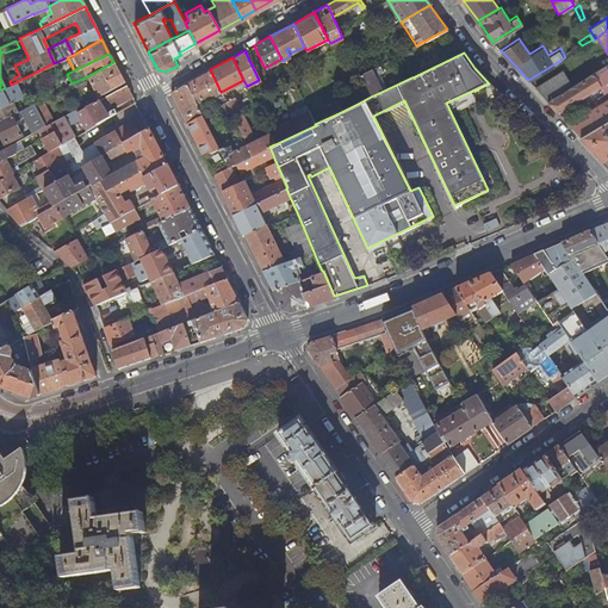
[(566,122),(579,136),(607,118),(607,85),(606,81),(607,79),(607,61),(572,85),(547,100),(557,111),(599,85),(602,93),(596,97),(600,101),(584,111),(566,122)]
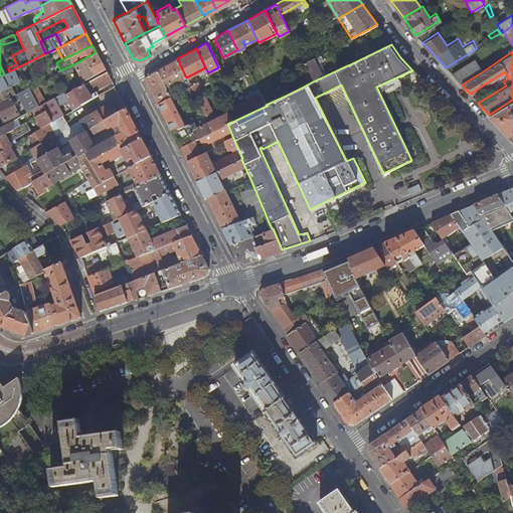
[(105,69),(96,52),(73,64),(81,81),(105,69)]
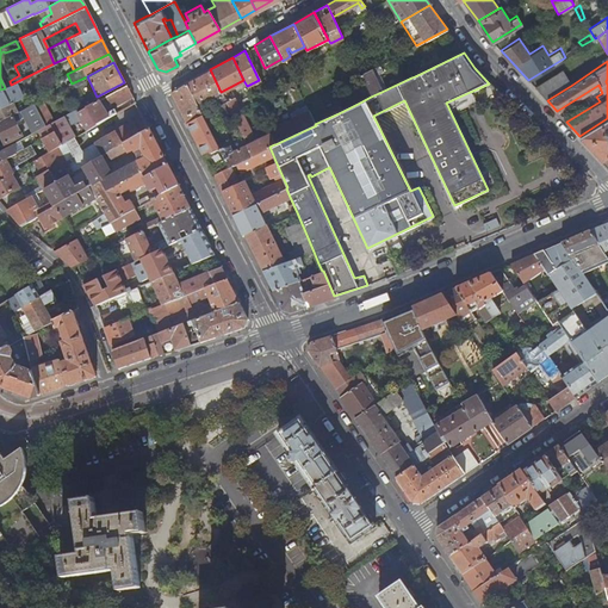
[(371,97),(382,92),(374,75),(382,72),(378,64),(360,74),(371,97)]
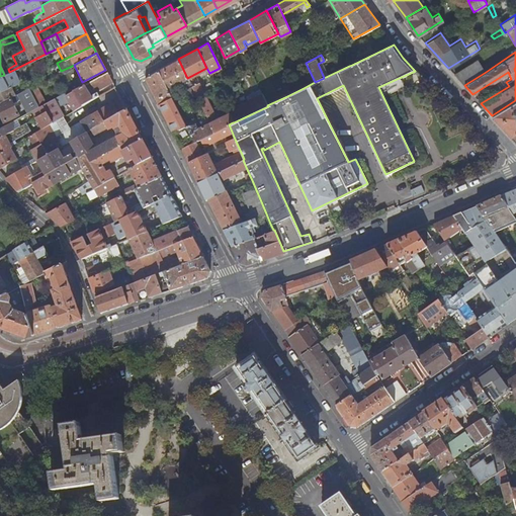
[(187,78),(178,59),(144,78),(157,104),(171,97),(167,89),(187,78)]
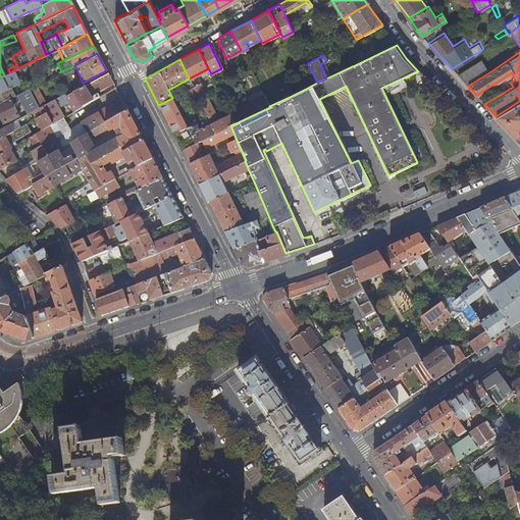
[(468,86),(489,72),(481,59),(457,73),(468,86)]
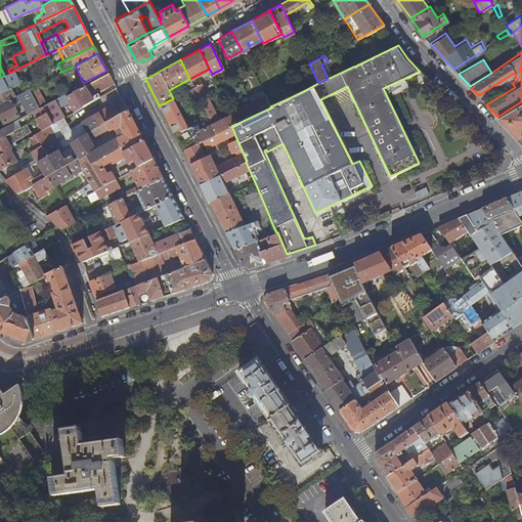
[(0,92),(10,87),(18,83),(13,71),(9,73),(4,76),(0,77),(0,92)]
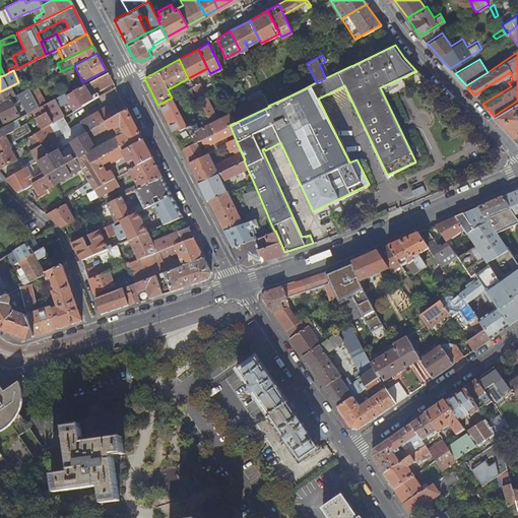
[(112,81),(107,72),(88,81),(94,90),(112,81)]
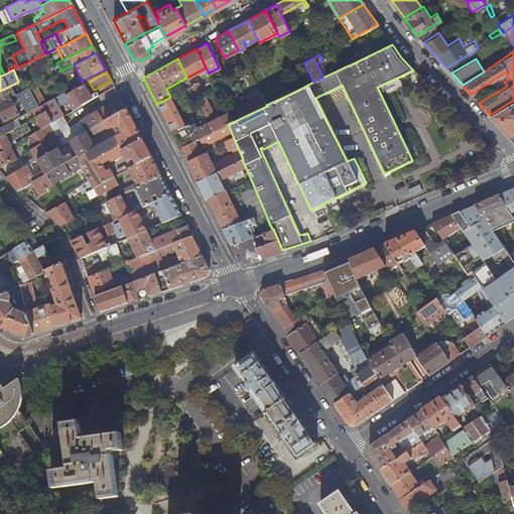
[(210,86),(214,84),(209,75),(206,78),(210,86)]
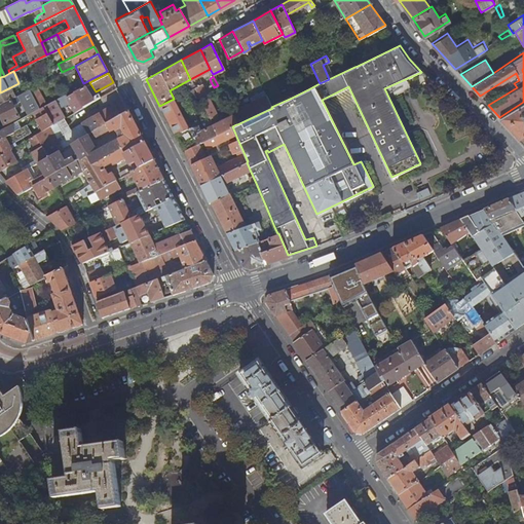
[(200,83),(194,87),(207,112),(209,117),(215,114),(200,83)]
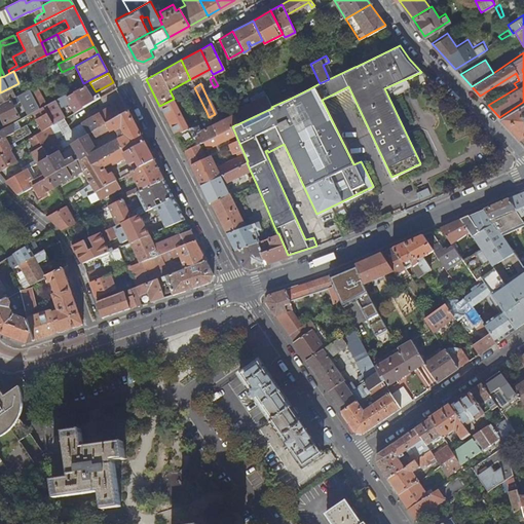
[(500,91),(503,96),(517,87),(514,83),(500,91)]
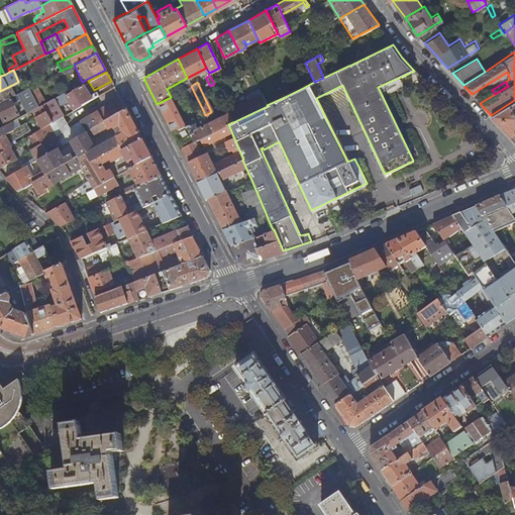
[(287,96),(295,92),(290,83),(282,87),(287,96)]
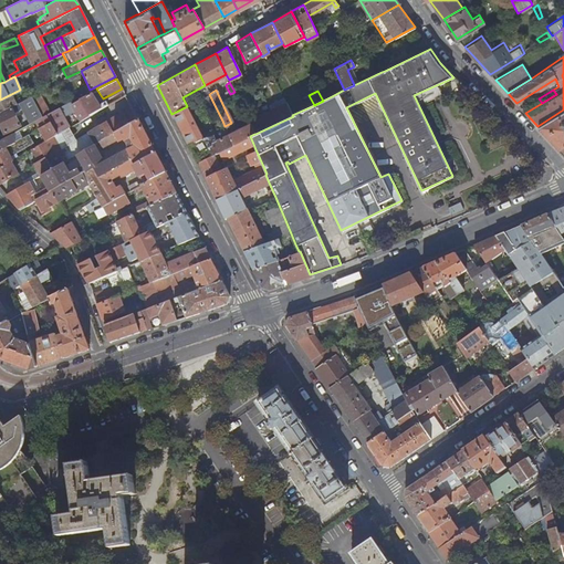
[(91,92),(79,98),(87,114),(106,104),(105,101),(97,104),(91,92)]
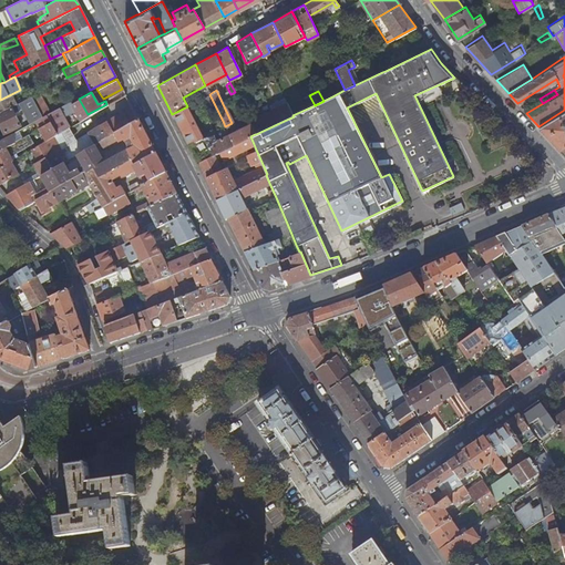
[(48,113),(37,93),(30,96),(41,116),(48,113)]
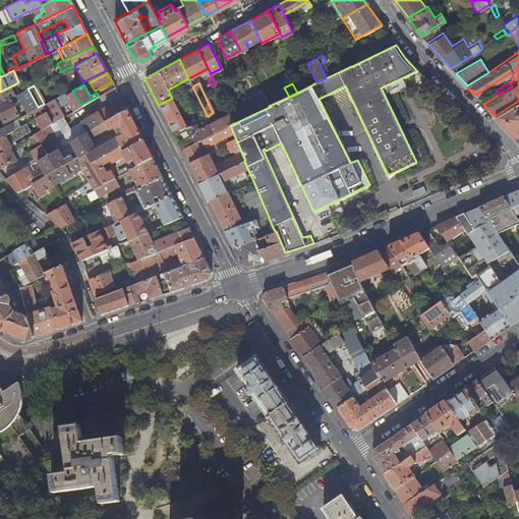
[(0,101),(13,95),(10,87),(0,92),(0,101)]
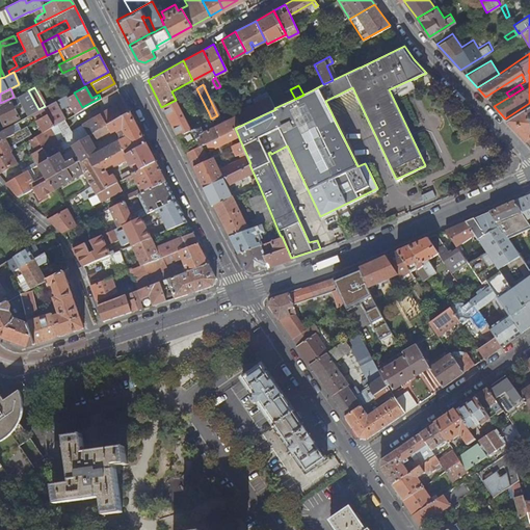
[(14,97),(0,103),(0,121),(2,125),(18,117),(12,106),(11,104),(17,101),(18,104),(19,103),(26,116),(31,113),(38,109),(28,90),(14,97)]
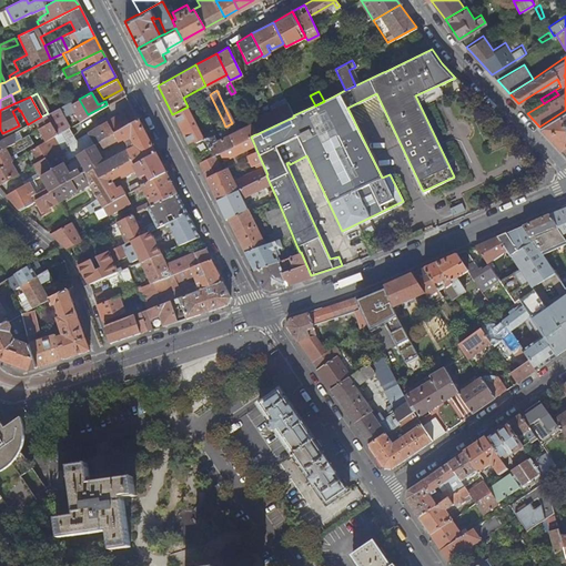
[(70,104),(67,102),(48,113),(41,117),(33,121),(38,129),(49,122),(56,133),(67,128),(68,127),(62,117),(73,110),(79,120),(88,114),(79,99),(70,104)]
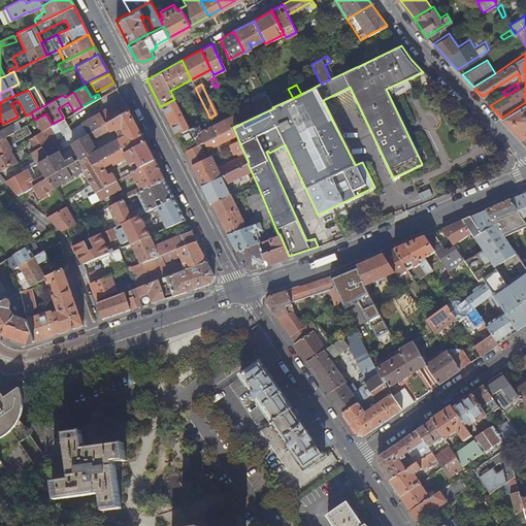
[(273,108),(272,107),(266,95),(252,102),(258,116),(273,108)]
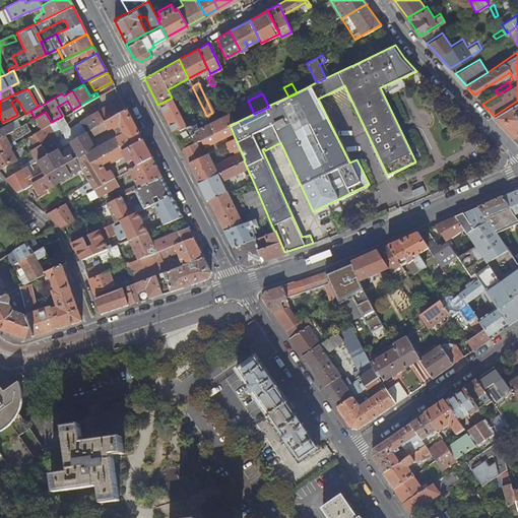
[(172,98),(157,105),(171,130),(177,127),(179,129),(186,126),(172,98)]
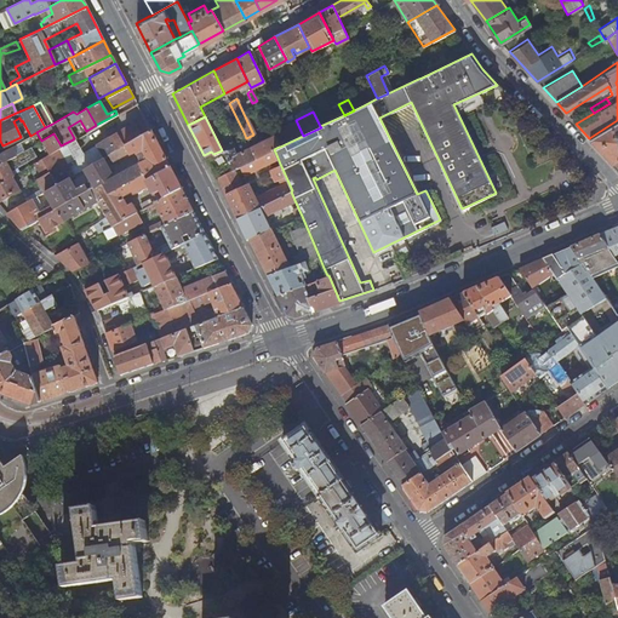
[(150,130),(147,122),(146,124),(144,124),(141,118),(80,153),(49,171),(56,184),(69,177),(83,169),(102,158),(106,156),(108,155),(150,130)]
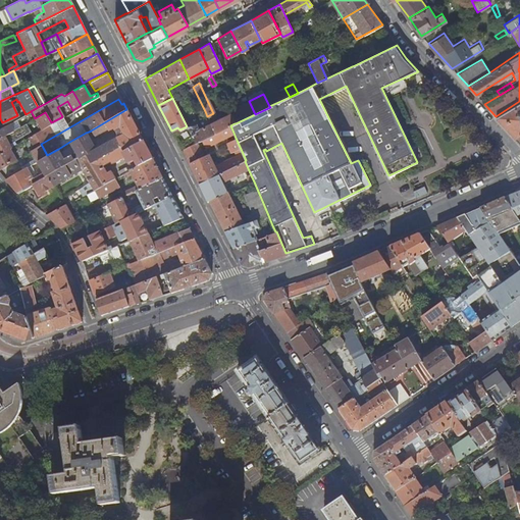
[(255,114),(249,101),(228,110),(230,113),(235,123),(236,123),(255,114)]
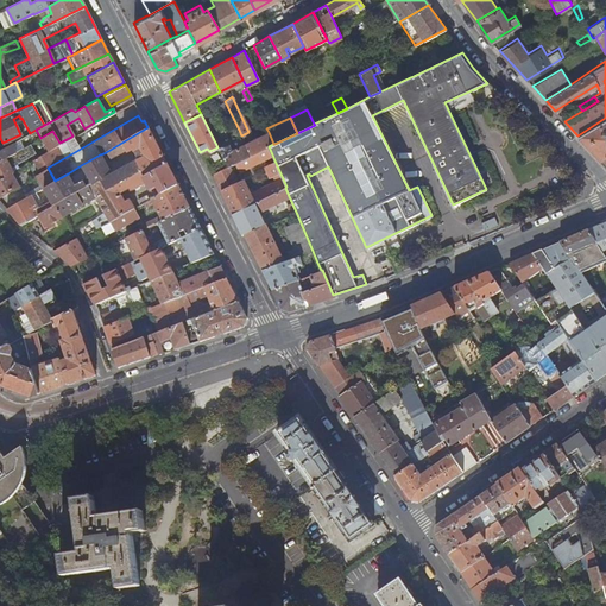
[(605,118),(578,136),(605,164),(605,118)]
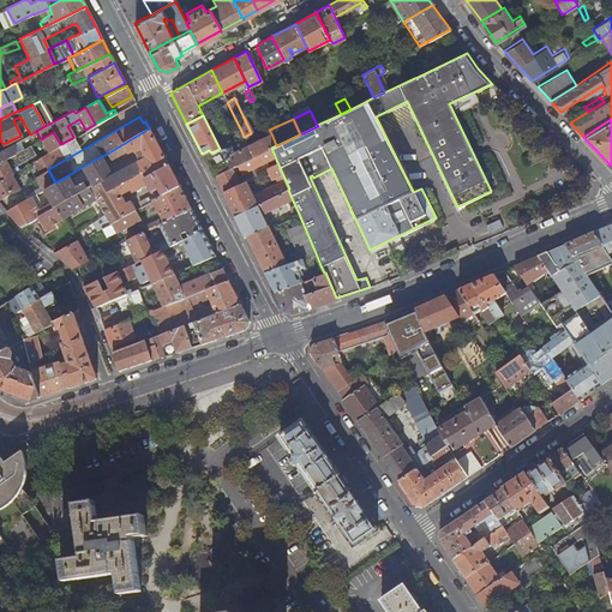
[(167,165),(149,129),(107,154),(111,161),(111,162),(132,150),(135,153),(141,149),(144,154),(137,157),(127,162),(130,166),(124,169),(123,166),(119,168),(121,171),(112,175),(101,156),(82,167),(93,184),(94,184),(95,184),(101,181),(107,191),(143,173),(145,177),(167,165)]
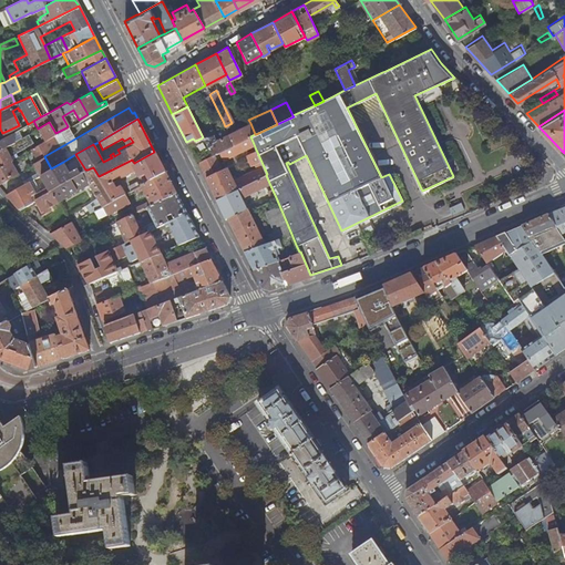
[(225,126),(223,121),(216,123),(218,127),(221,127),(224,135),(215,140),(212,134),(208,135),(207,135),(203,137),(208,147),(212,155),(214,154),(218,152),(234,144),(227,130),(225,126)]
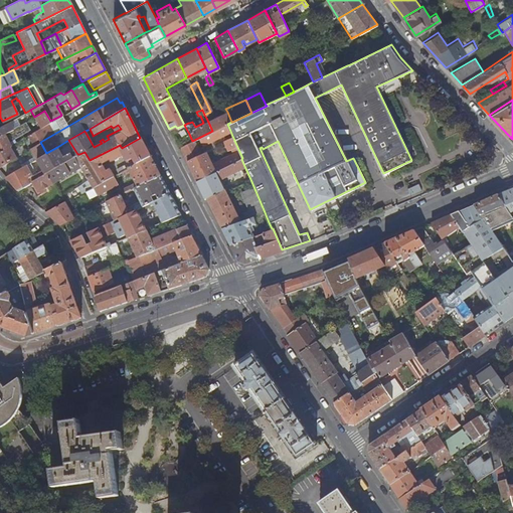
[(40,127),(50,121),(44,111),(34,117),(40,127)]
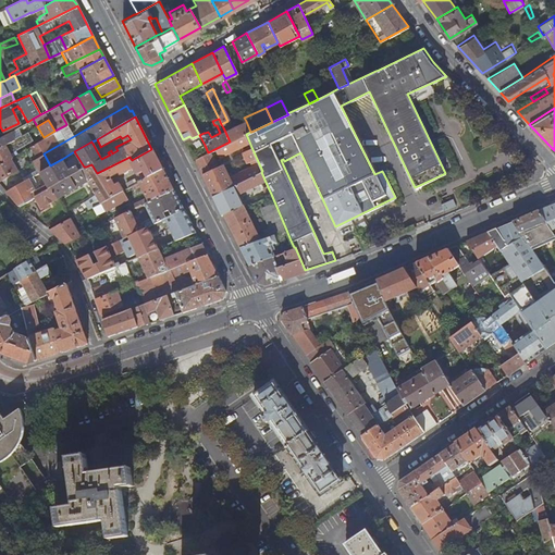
[(250,132),(246,121),(227,130),(225,126),(223,127),(230,142),(246,134),(250,132)]
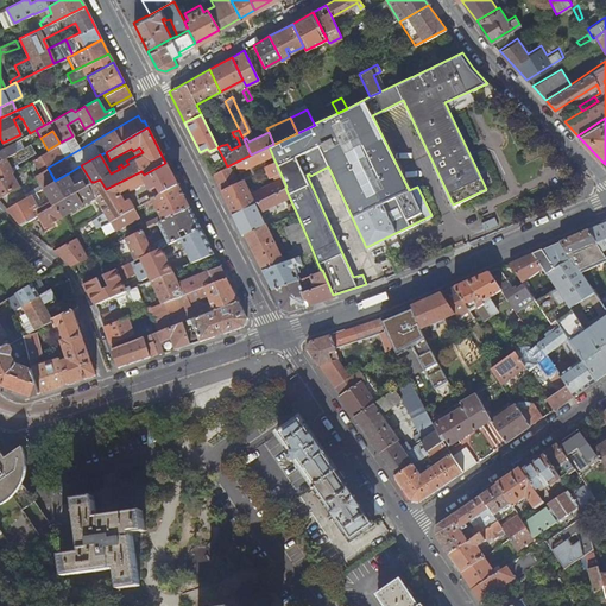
[(48,168),(79,150),(71,137),(60,143),(48,150),(39,155),(48,168)]
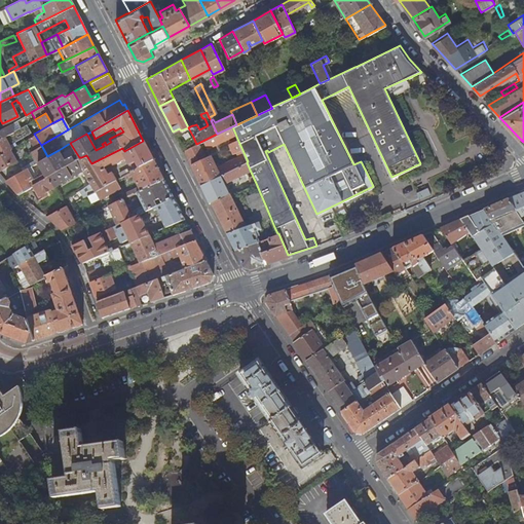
[(12,132),(0,138),(0,154),(8,149),(10,148),(7,144),(29,132),(27,128),(29,126),(27,123),(12,132)]
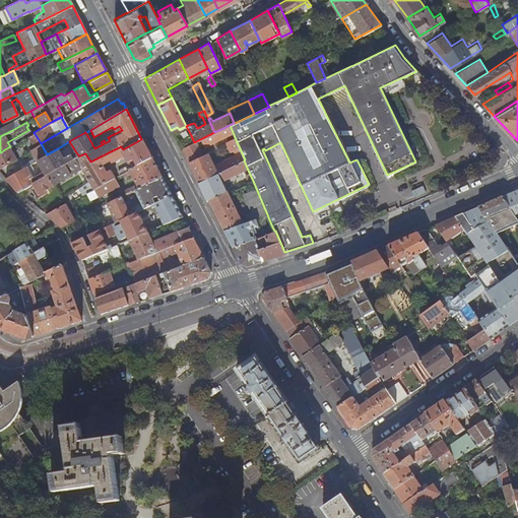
[(8,123),(0,127),(0,136),(12,130),(8,123)]
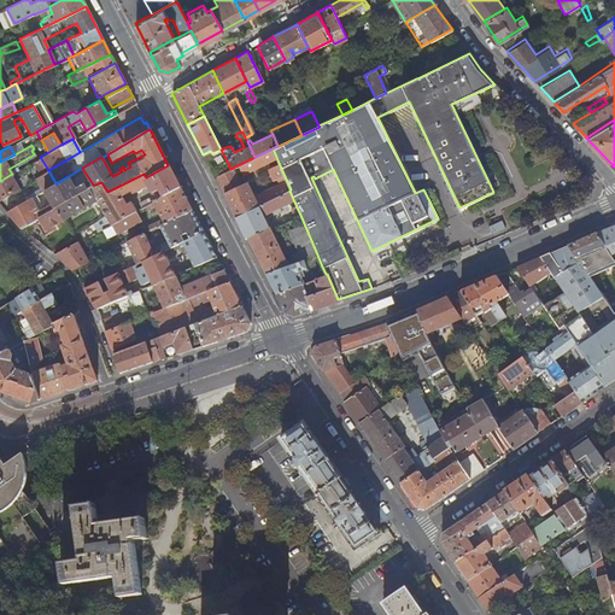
[(273,148),(255,157),(238,165),(241,173),(276,157),(273,148)]
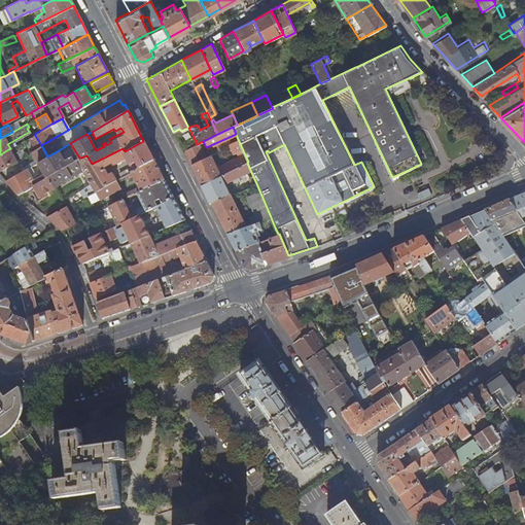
[(34,149),(41,145),(34,134),(28,138),(34,149)]
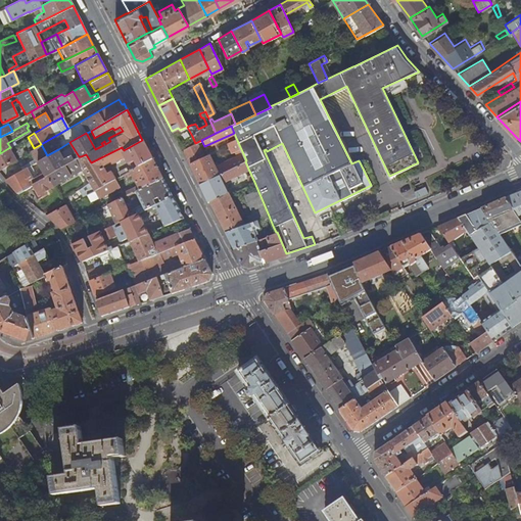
[(195,143),(192,136),(178,142),(182,150),(195,143)]
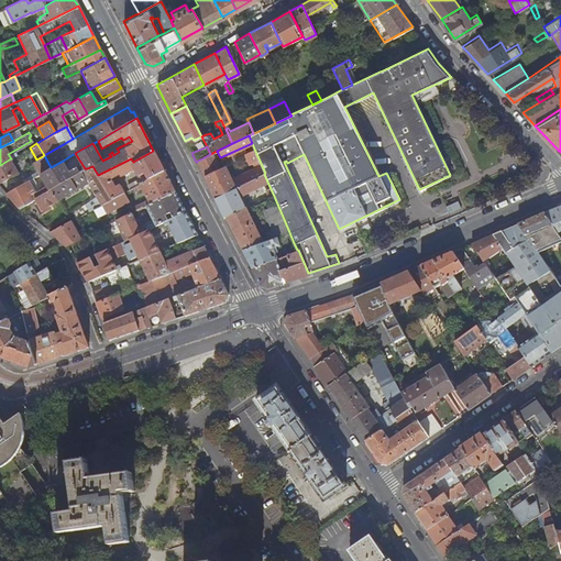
[(212,153),(210,154),(196,162),(205,178),(213,197),(264,174),(265,173),(254,149),(243,154),(248,164),(252,162),(255,168),(231,179),(227,169),(229,169),(227,165),(220,168),(212,153)]
